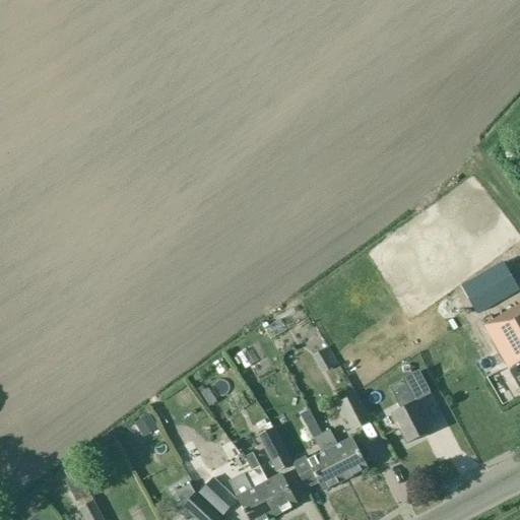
[(519,301),(494,257),(460,276),(465,285),(453,291),(465,315),(493,300),(495,304),(501,301),(507,312),(483,326),(509,370),(510,369),(513,375),(512,375),(519,388),(519,301)]
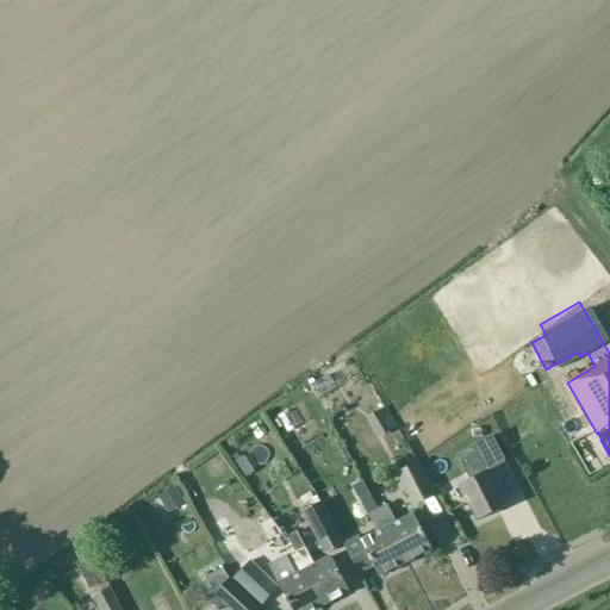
[(510,381),(517,393),(531,384),(524,372),(510,381)]
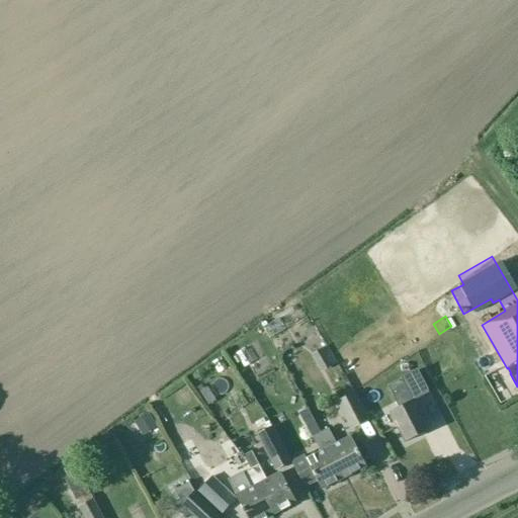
[(258,331),(263,343),(280,335),(275,322),(258,331)]
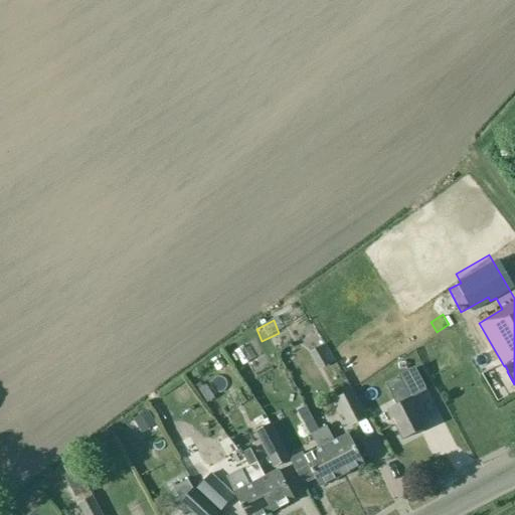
[(254,366),(265,359),(256,346),(245,352),(254,366)]
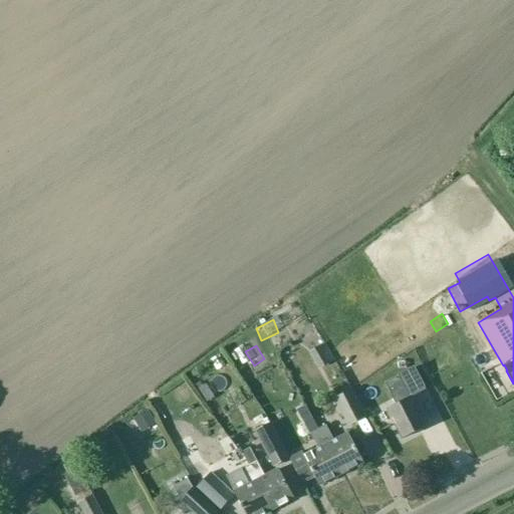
[(234,369),(246,362),(237,349),(226,356),(234,369)]
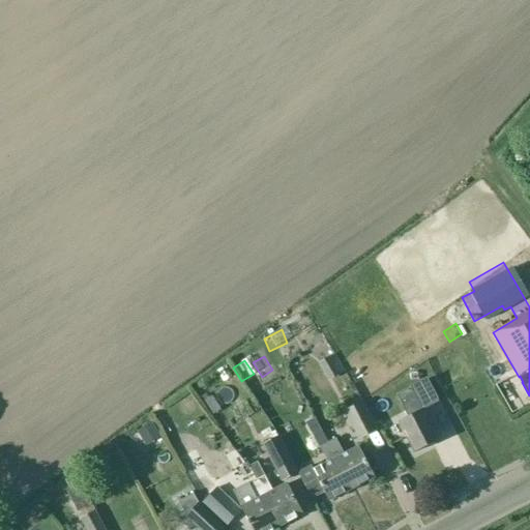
[(423,410),(422,410),(411,388),(396,395),(409,417),(400,422),(415,451),(439,439),(423,410)]
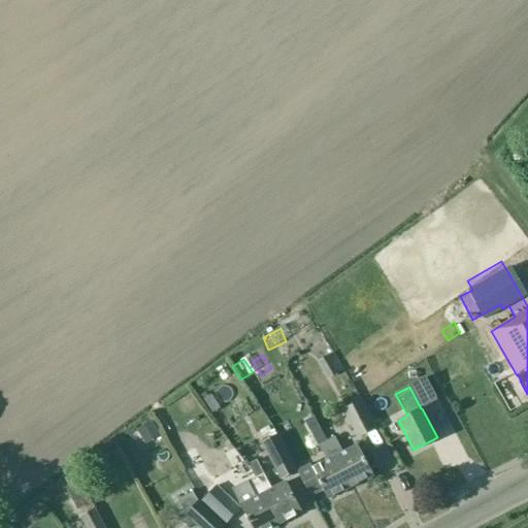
[(341,408),(356,437),(375,428),(361,398),(341,408)]
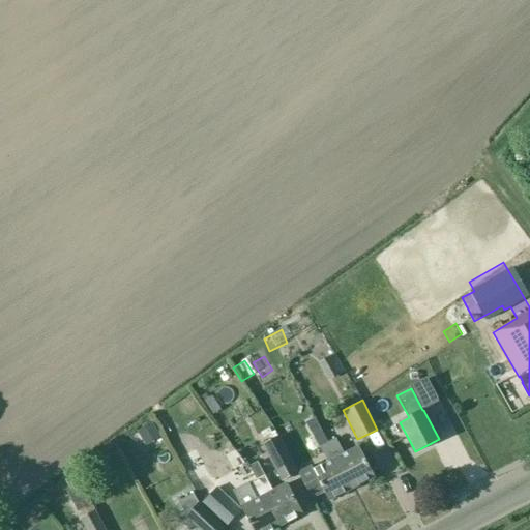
[(136,430),(145,445),(159,436),(150,421),(136,430)]
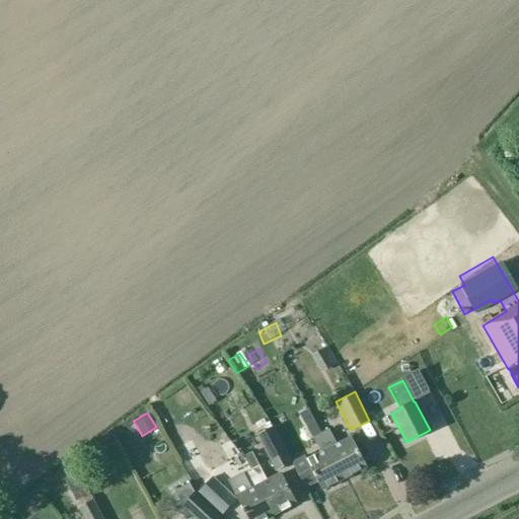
[(256,434),(275,470),(291,462),(272,426),(256,434)]
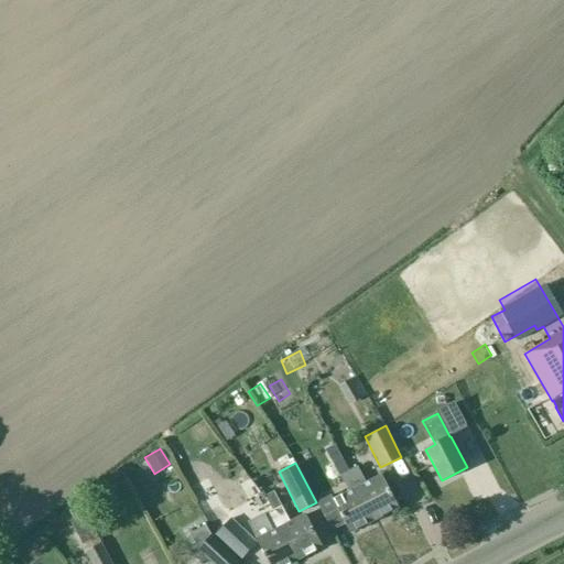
[(366,484),(358,467),(347,473),(373,521),(399,508),(382,475),(366,484)]
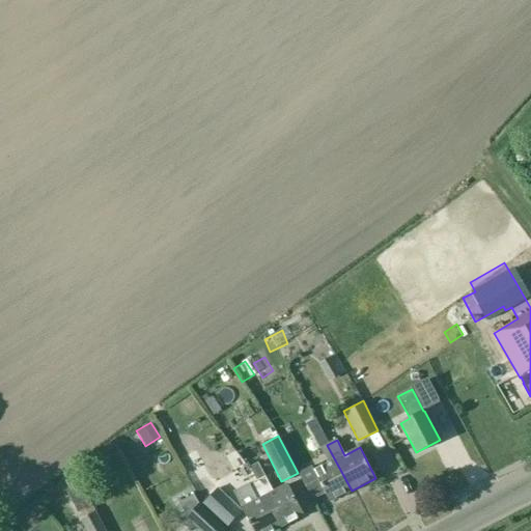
[(352,491),(327,445),(320,448),(329,464),(314,471),(312,467),(299,474),(312,499),(325,493),(330,502),(352,491)]
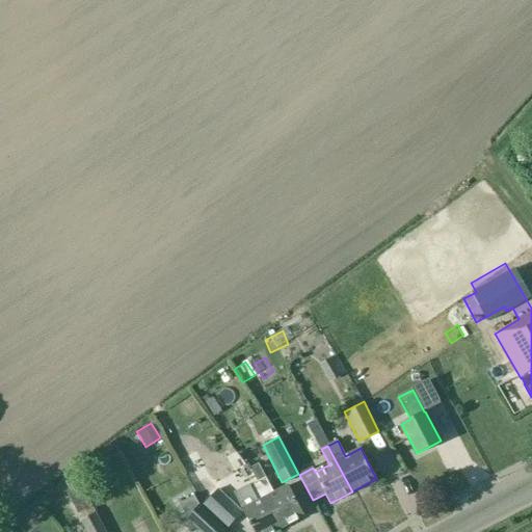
[(273,493),(266,477),(258,481),(282,528),(304,515),(289,485),(273,493)]
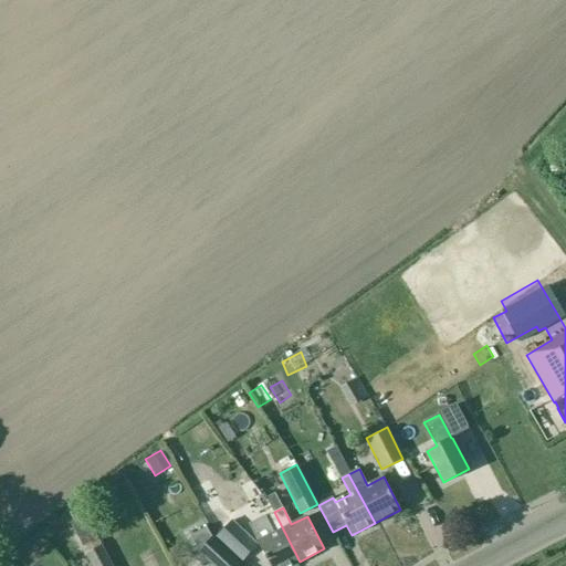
[(274,512),(265,516),(274,533),(259,542),(271,565),(291,565),(300,562),(274,512)]
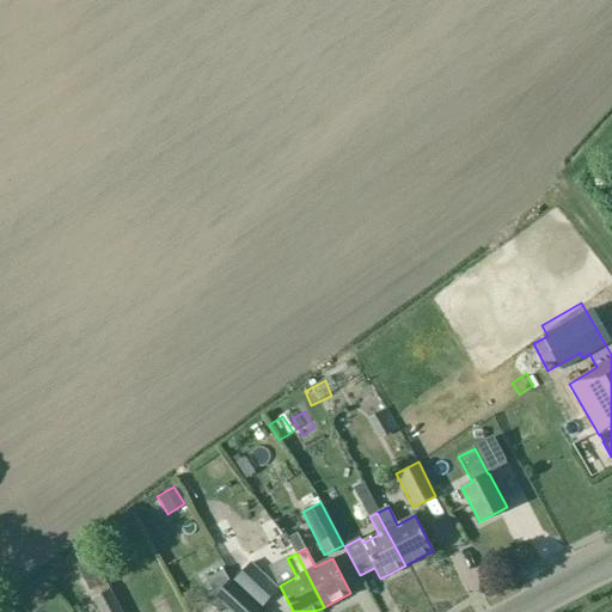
[(233,581),(261,605),(277,587),(250,562),(233,581)]
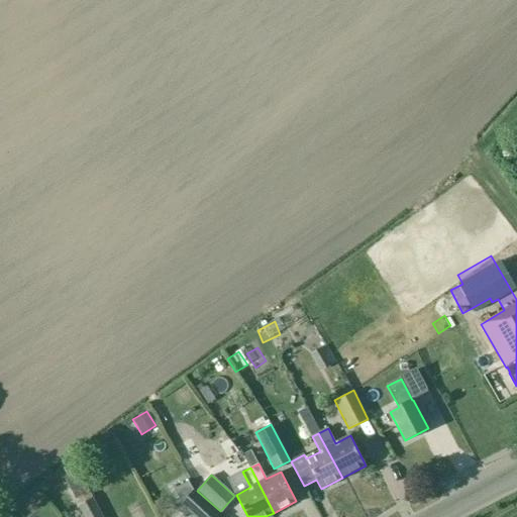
[(187,480),(172,488),(180,503),(195,516),(216,516),(220,514),(193,490),(187,480)]
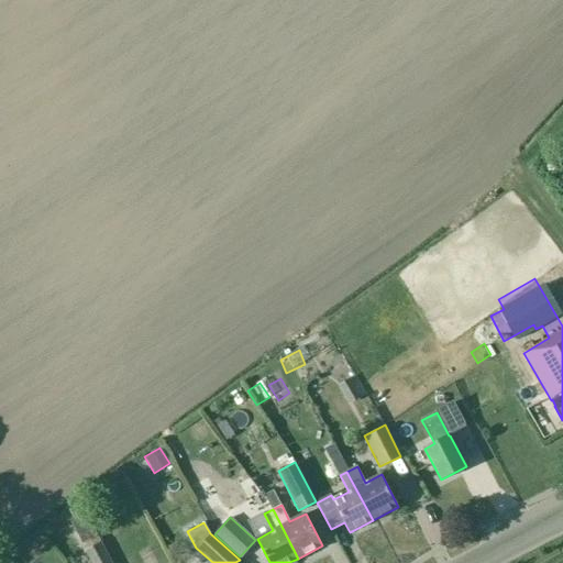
[(84,550),(90,562),(111,562),(95,531),(80,539),(86,549),(84,550)]
